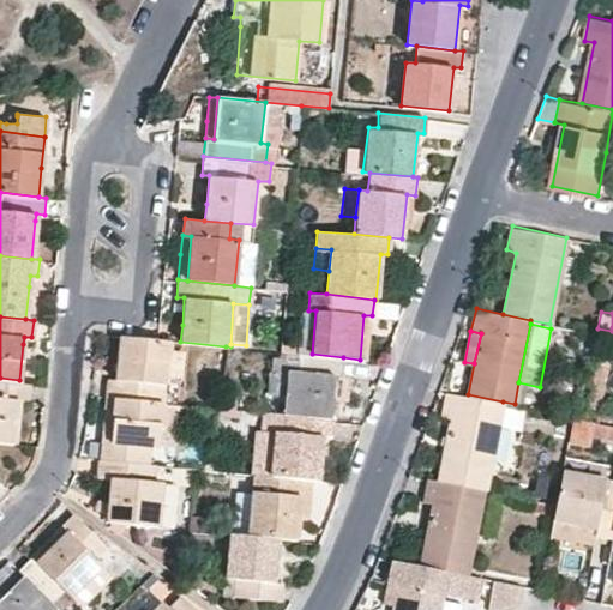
[(156,339),(120,336),(118,378),(107,376),(106,397),(114,397),(162,402),(166,374),(168,348),(168,340),(156,339)]
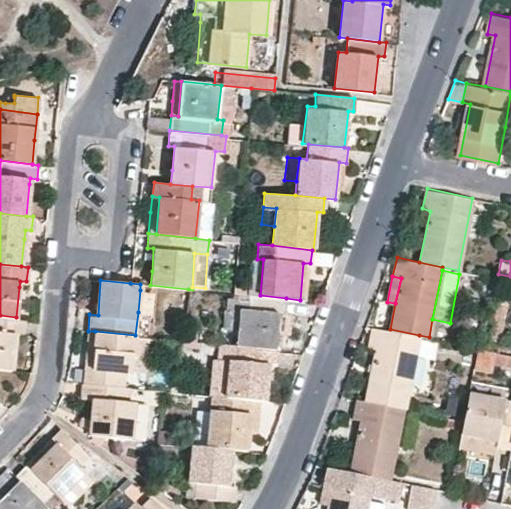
[(89,314),(98,315),(100,280),(92,280),(90,300),(89,314)]
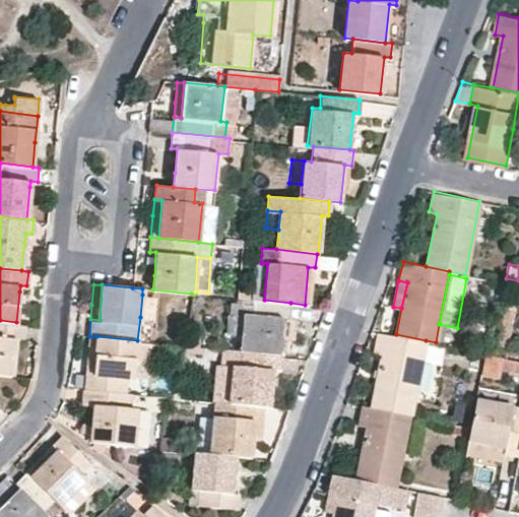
[(518,296),(509,294),(499,344),(508,345),(518,296)]
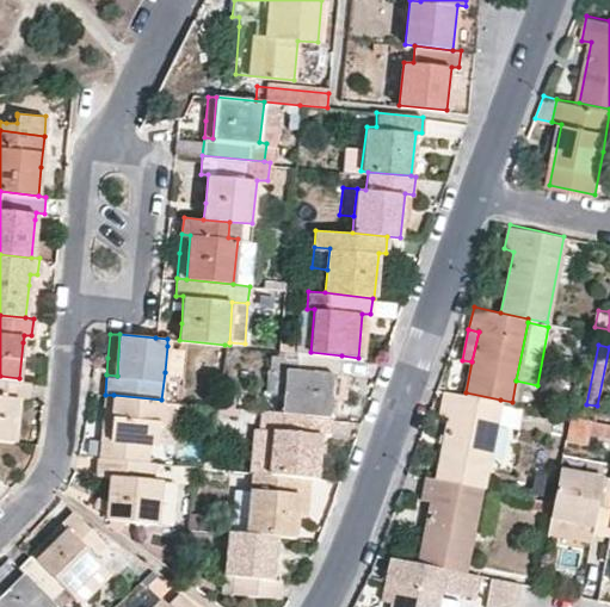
[(165,372),(180,375),(183,348),(167,346),(165,372)]
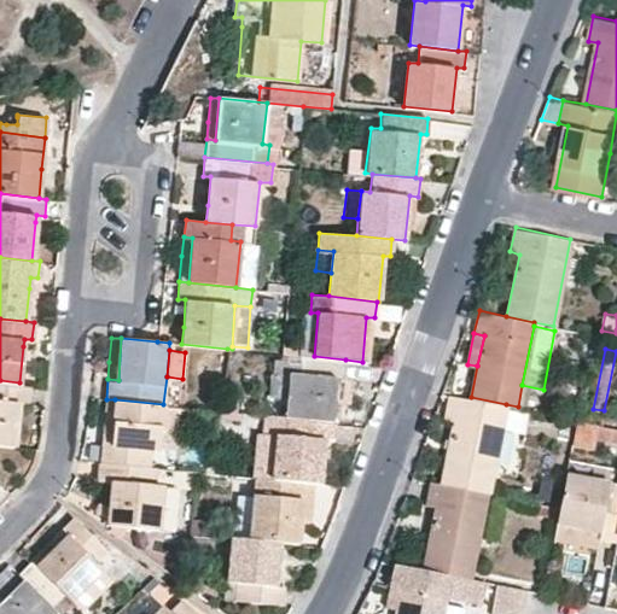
[(333,421),(336,402),(337,378),(344,378),(345,360),(314,356),(300,355),(300,360),(274,357),(271,396),(285,396),(285,408),(284,416),(333,421)]
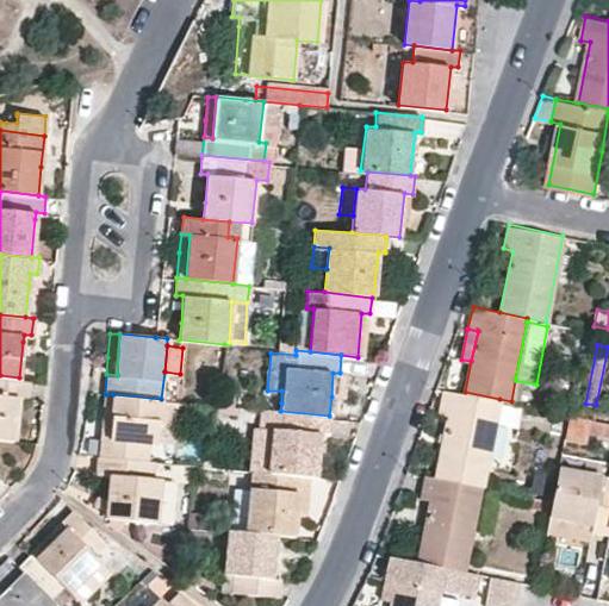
[(0,437),(13,438),(17,403),(18,397),(25,397),(28,379),(19,378),(0,375),(0,437)]
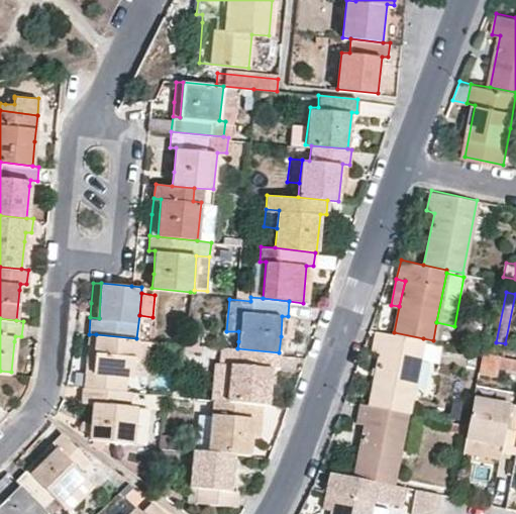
[(184,343),(197,344),(199,328),(186,326),(184,343)]
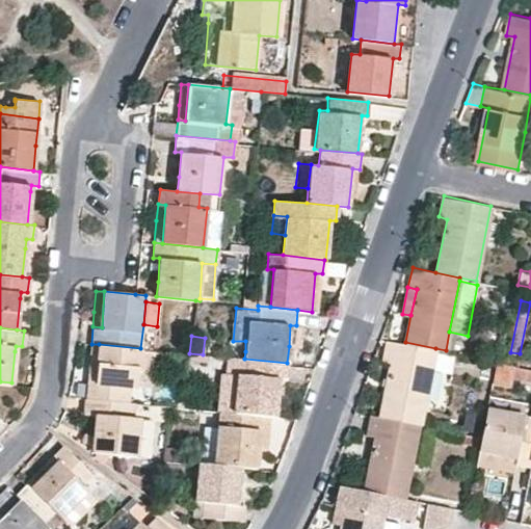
[(378,415),(420,423),(435,348),(405,342),(387,338),(381,360),(390,362),(378,415)]
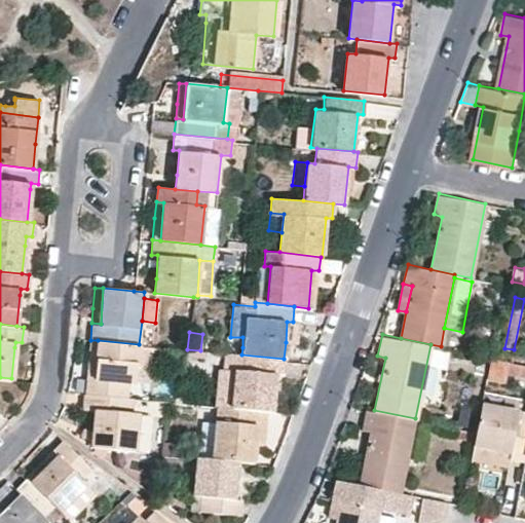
[(139,344),(98,340),(96,368),(95,378),(86,378),(85,391),(126,396),(127,380),(137,381),(139,344)]
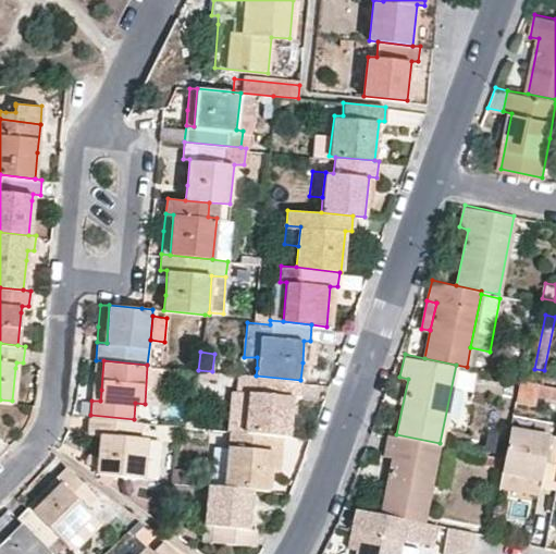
[(145,404),(161,405),(164,367),(147,365),(145,404)]
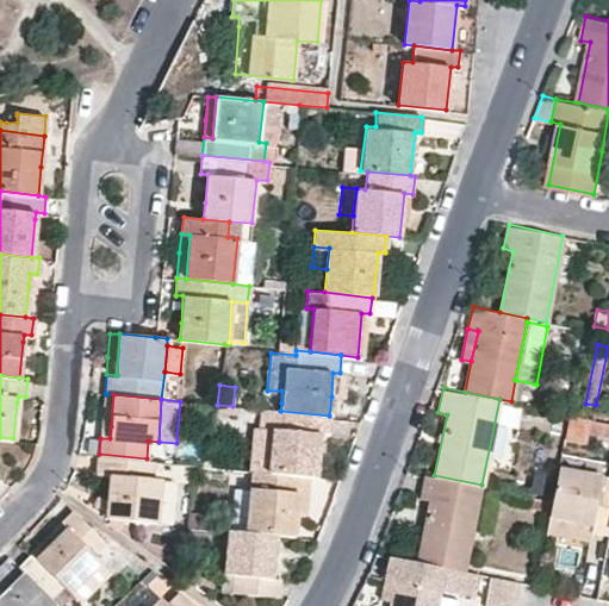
[(310,476),(315,476),(321,432),(327,433),(329,416),(280,411),(268,410),(260,408),(258,426),(273,429),(269,470),(310,476)]
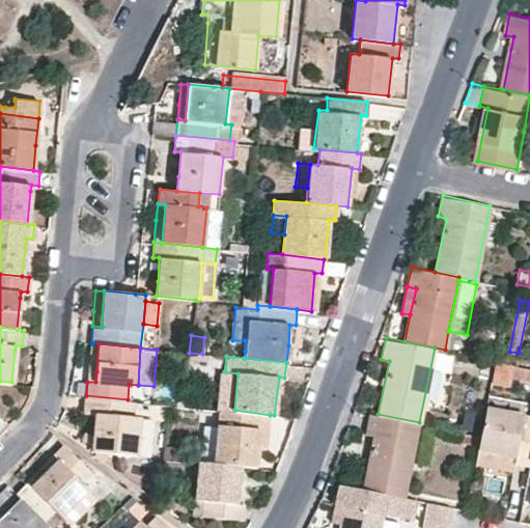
[(529,366),(517,364),(496,360),(490,394),(501,395),(504,382),(510,383),(512,376),(529,378),(529,366)]
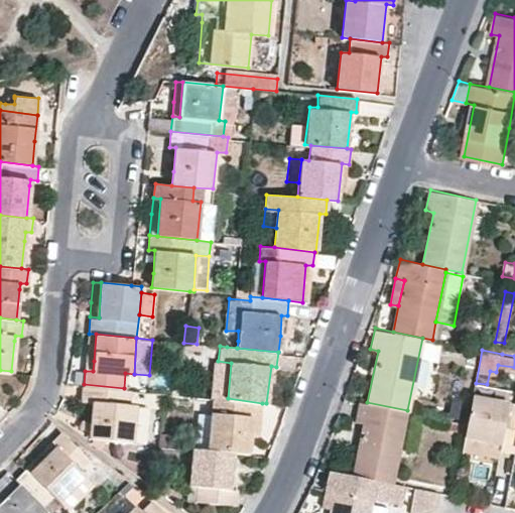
[(214,398),(228,398),(231,363),(218,361),(215,361),(211,397),(214,398)]
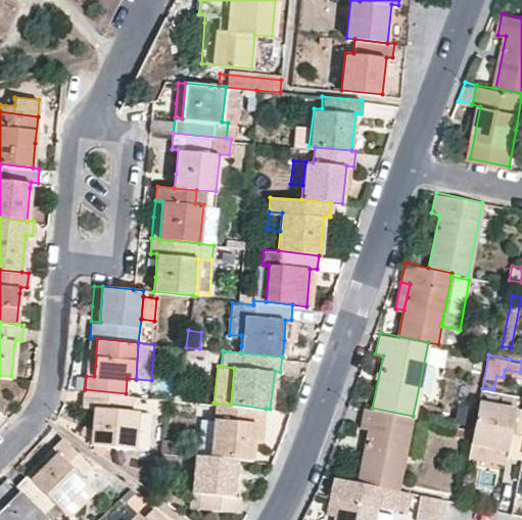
[(85,389),(84,407),(95,408),(94,428),(92,436),(92,443),(133,447),(136,410),(131,410),(132,394),(126,393),(85,389)]
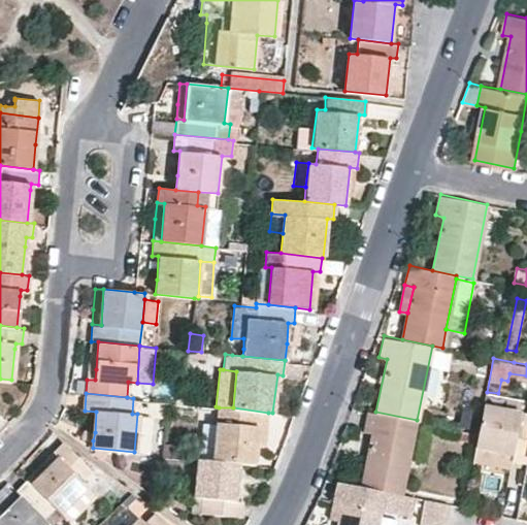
[(526,459),(526,414),(484,405),(479,432),(475,445),(513,453),(513,458),(526,461),(526,459)]
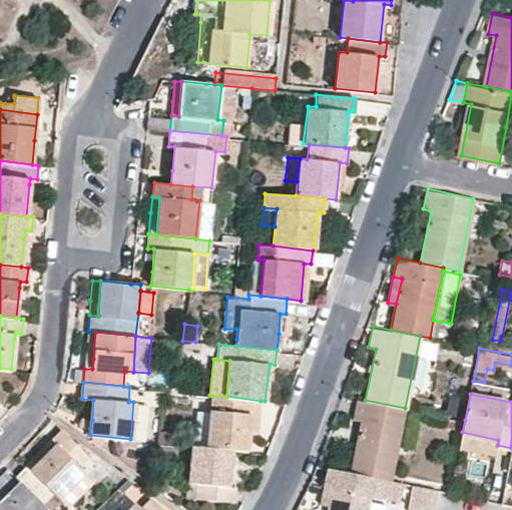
[(246,451),(248,434),(250,415),(259,415),(261,401),(226,396),(212,396),(209,424),(207,447),(232,450),(239,450),(246,451)]
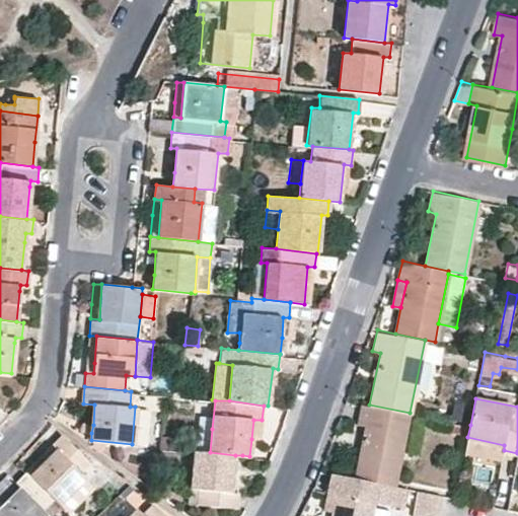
[(395,484),(410,413),(369,404),(362,403),(358,423),(366,424),(355,476),(378,481),(379,482),(395,484)]
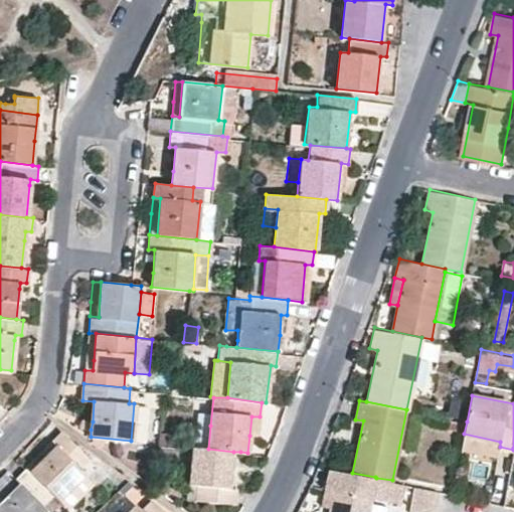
[(131,441),(146,443),(149,405),(134,403),(131,441)]
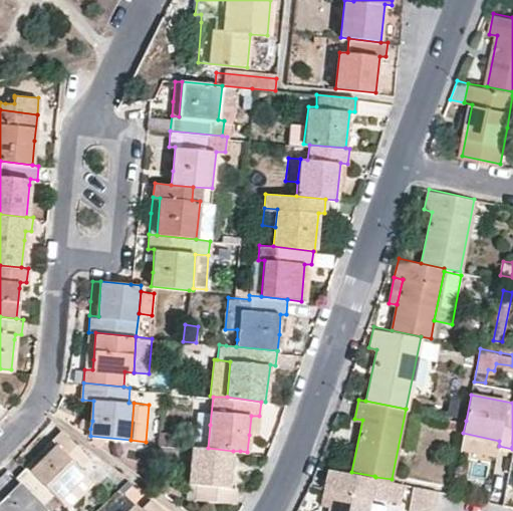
[(259,416),(251,416),(249,435),(257,435),(259,416)]
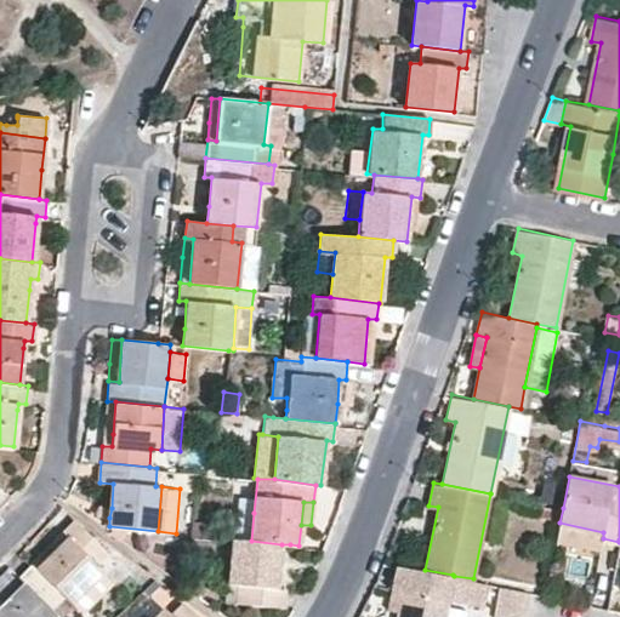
[(98,507),(96,513),(109,518),(112,508),(100,503),(98,507)]
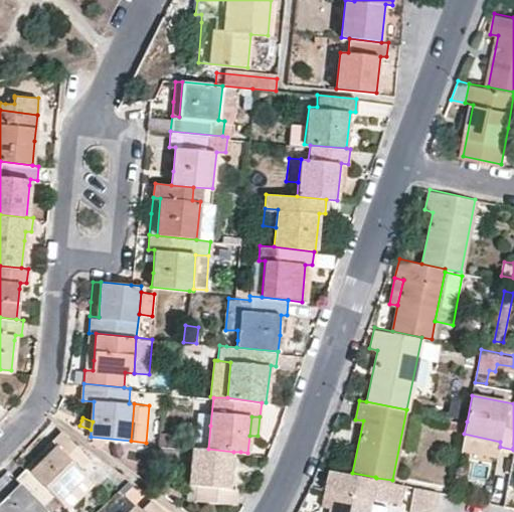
[(210,425),(195,424),(193,448),(208,449),(210,425)]
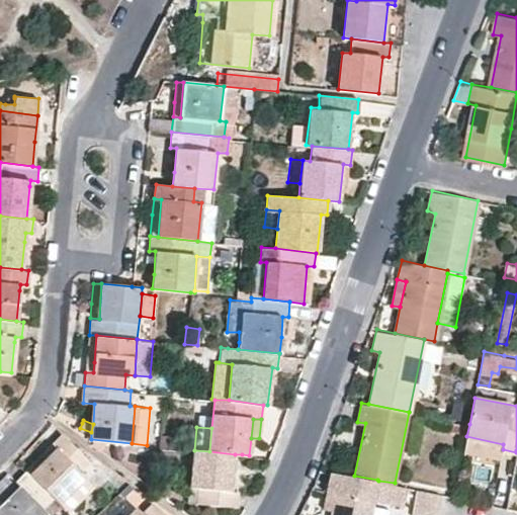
[(52,442),(57,447),(30,474),(53,497),(59,503),(85,476),(80,470),(90,459),(62,433),(52,442)]
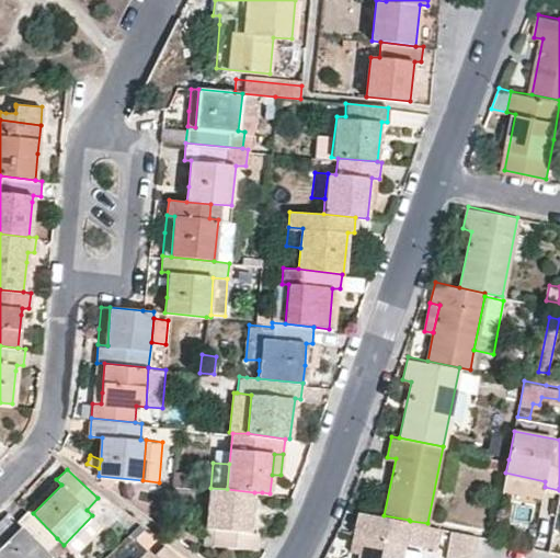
[(61,485),(56,479),(37,498),(27,509),(33,513),(61,485)]
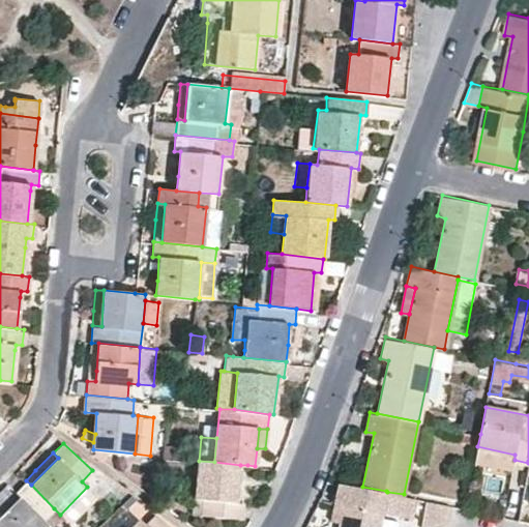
[(214,462),(199,461),(195,511),(241,517),(242,502),(236,502),(240,465),(214,462)]
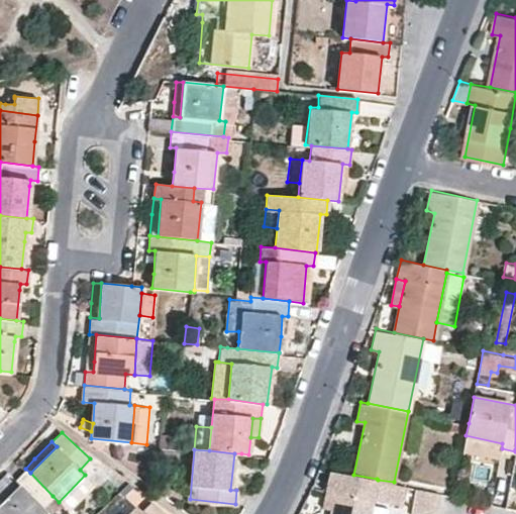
[(241,453),(234,453),(230,490),(236,490),(241,453)]
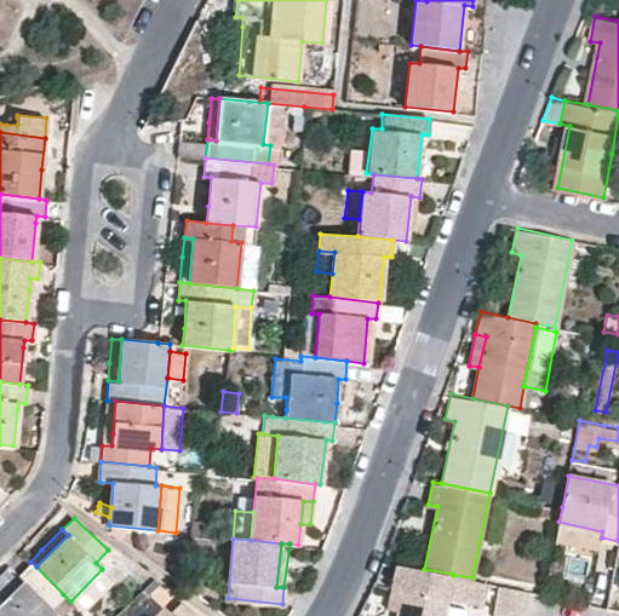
[(18,574),(24,580),(0,603),(0,615),(55,615),(57,614),(51,606),(63,594),(36,566),(30,562),(18,574)]
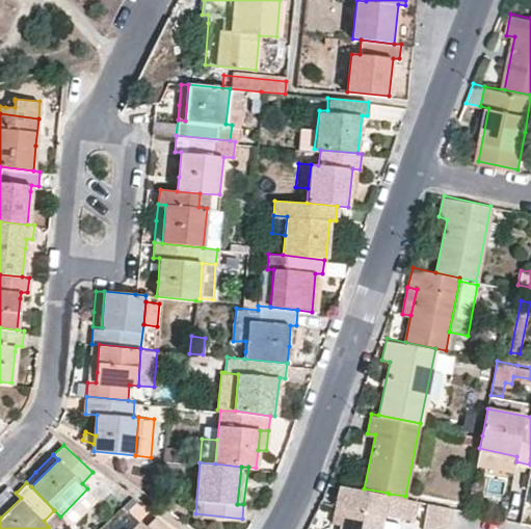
[(381,528),(385,512),(413,518),(417,500),(388,495),(388,493),(364,488),(339,483),(335,504),(344,505),(341,522),(339,528),(381,528)]
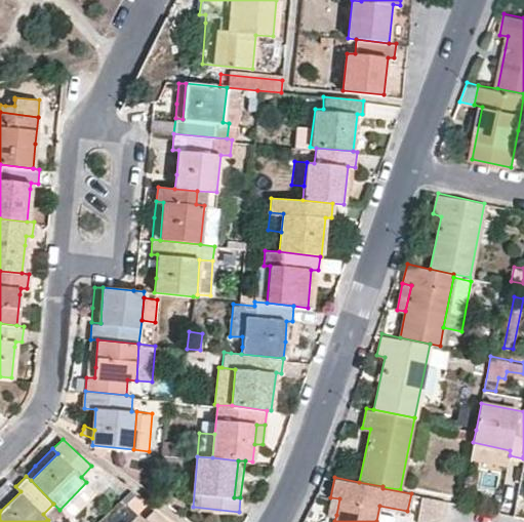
[(165,500),(167,493),(155,487),(154,493),(165,500)]
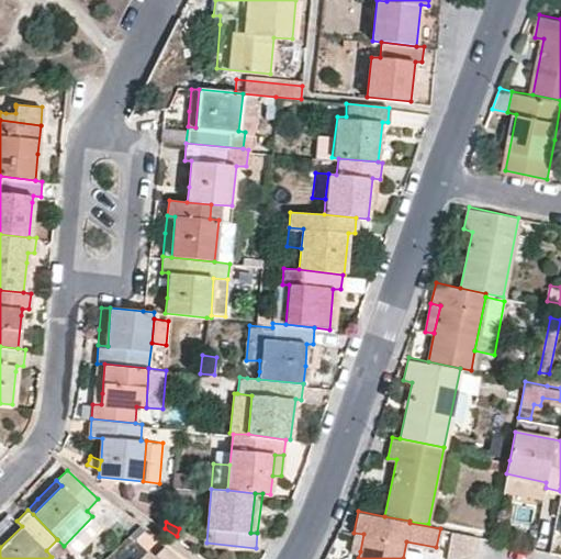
[(155,556),(149,550),(141,558),(179,558),(166,546),(155,556)]
